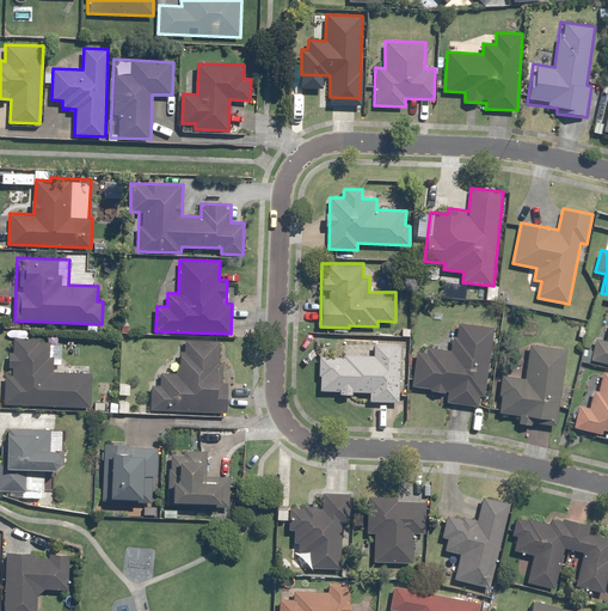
[(484,407),(495,327),(459,322),(456,337),(452,336),(449,350),(417,346),(411,386),(448,391),(447,402),(484,407)]
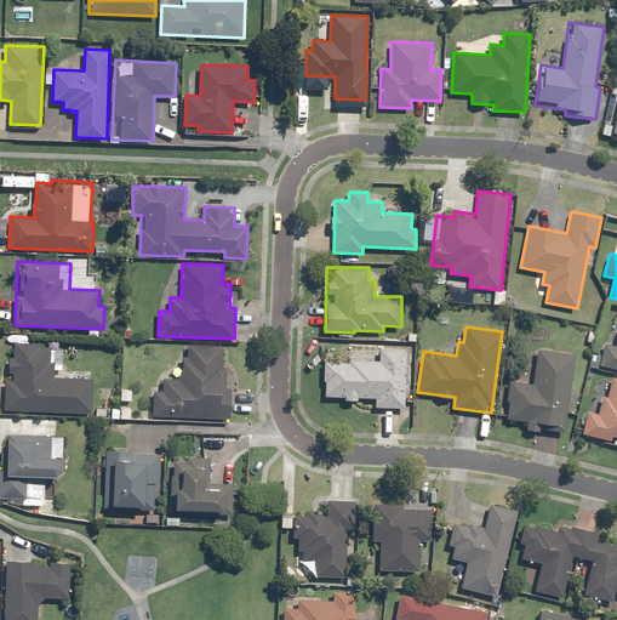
[(6,357),(4,409),(92,413),(93,377),(62,377),(63,347),(40,346),(40,342),(15,342),(13,358),(6,357)]
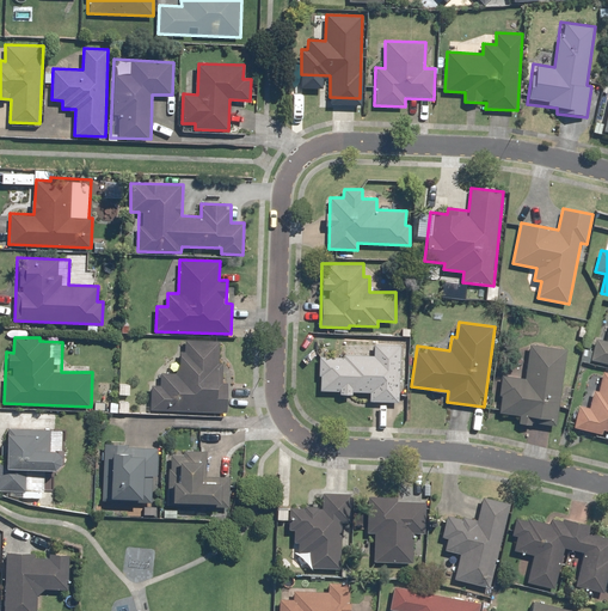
[(596,337),(590,361),(607,364),(607,340),(596,337)]
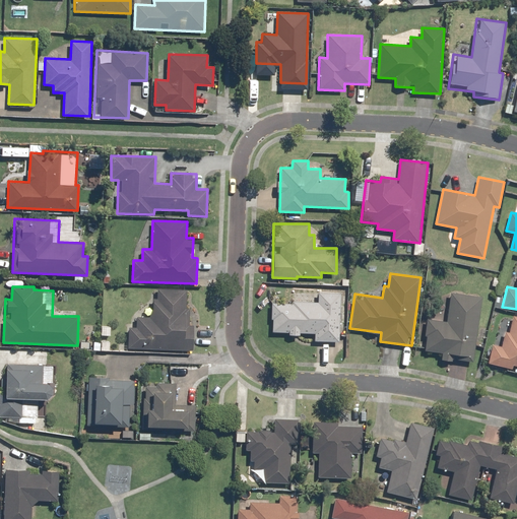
[(129,326),(128,348),(193,350),(194,324),(190,324),(191,308),(187,308),(188,289),(158,288),(157,298),(152,298),(152,316),(136,316),(136,327),(129,326)]
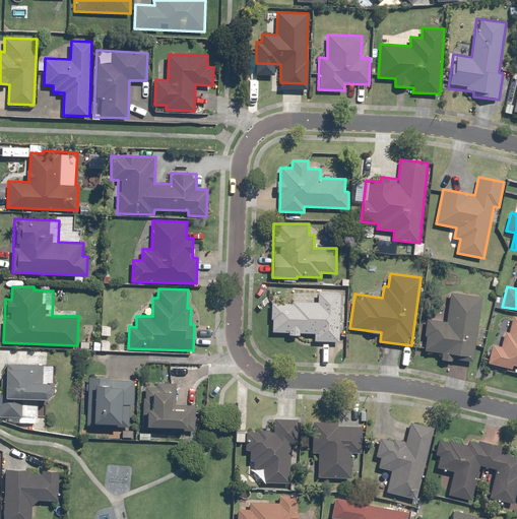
[(339,341),(341,293),(318,292),(318,303),(272,301),(271,332),(315,334),(315,340),(339,341)]
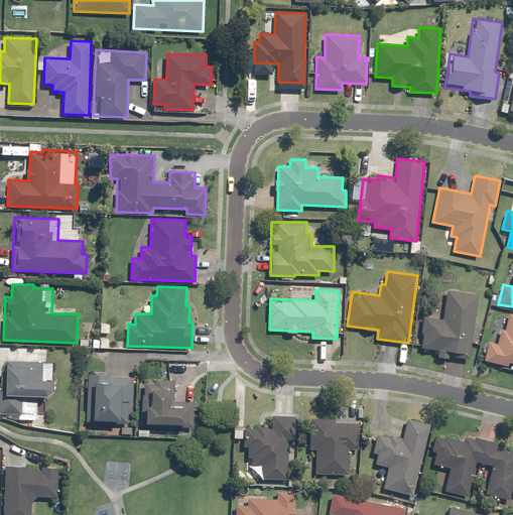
[(470,360),(479,293),(446,289),(442,317),(423,315),(419,348),(437,350),(437,356),(470,360)]
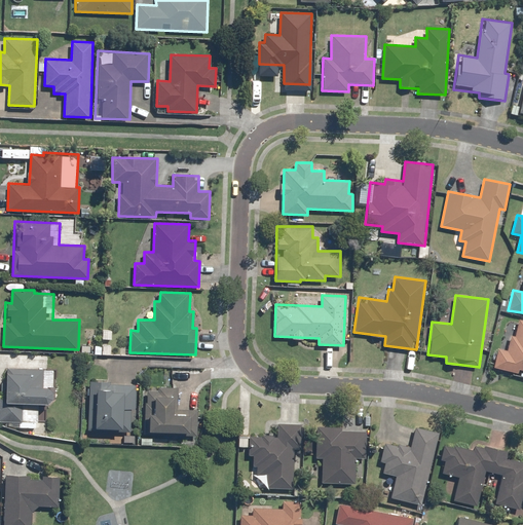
[(498,347),(493,367),(522,374),(522,319),(520,317),(515,335),(511,334),(507,349),(498,347)]
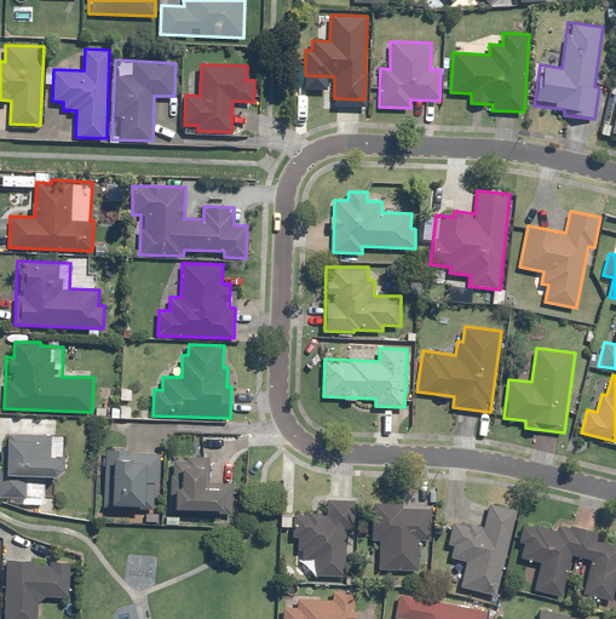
[(1,433),(0,463),(0,497),(45,499),(45,477),(59,479),(61,435),(1,433)]
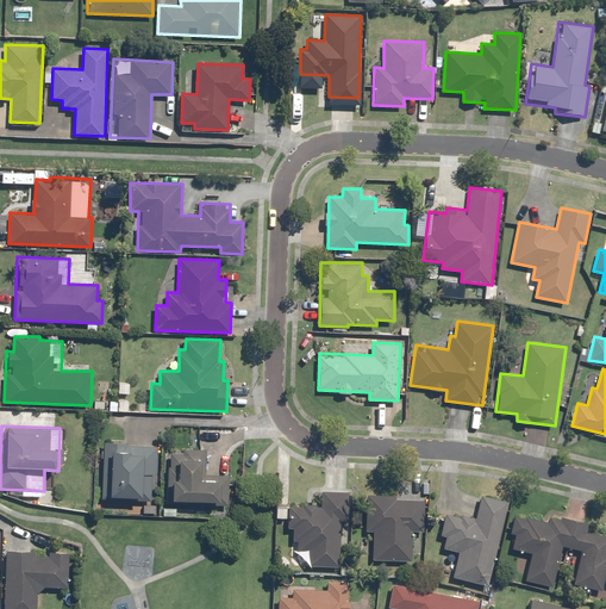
[(158,446),(104,442),(100,497),(155,501),(158,446)]
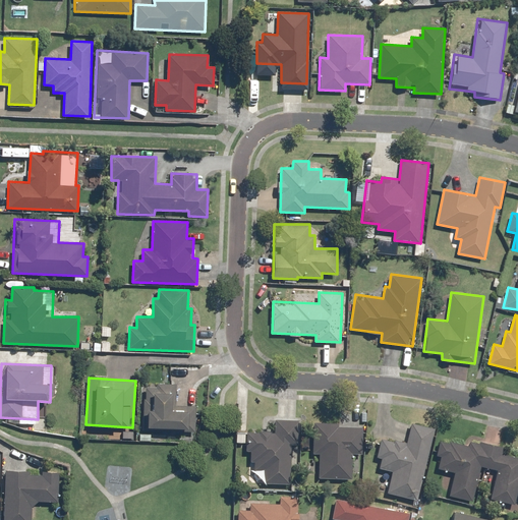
[(145,383),(142,429),(196,431),(197,405),(176,404),(177,384),(145,383)]
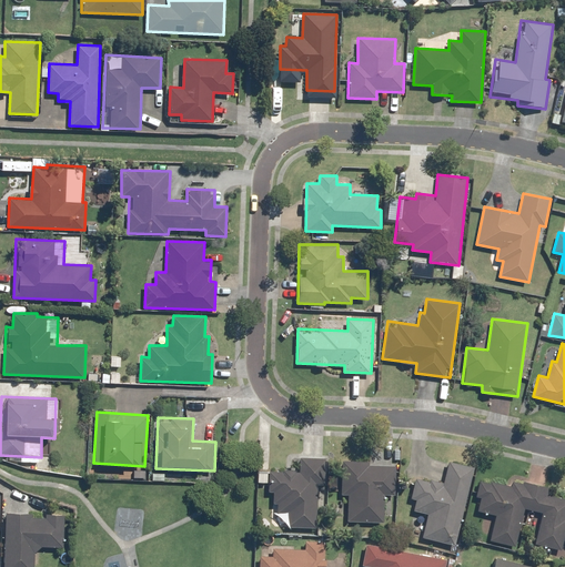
[(325,484),(326,457),(299,455),(299,471),(268,469),(268,490),(272,490),(272,503),(276,503),(276,513),(286,513),(286,526),(315,527),(316,484),(325,484)]
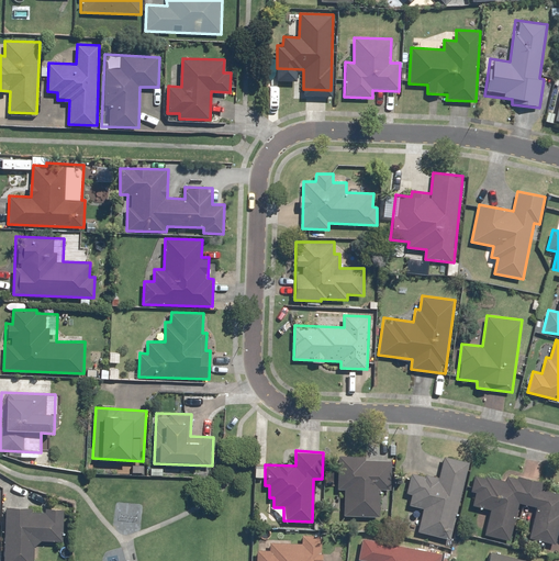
[(365,456),(338,455),(337,489),(344,489),(344,515),(380,516),(381,489),(390,489),(391,460),(365,460),(365,456)]
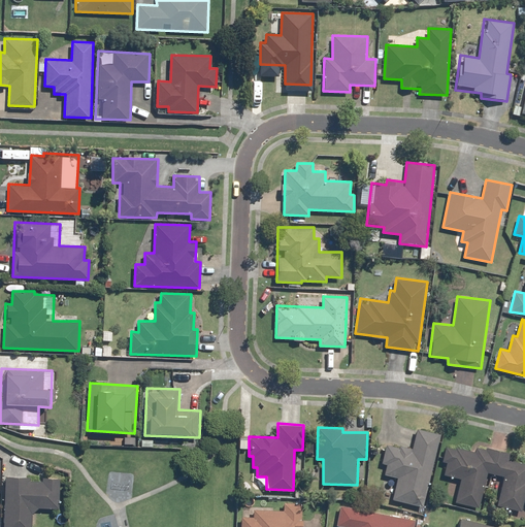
[(423,506),(440,433),(417,427),(412,450),(386,443),(382,462),(386,463),(384,473),(397,476),(392,499),(423,506)]
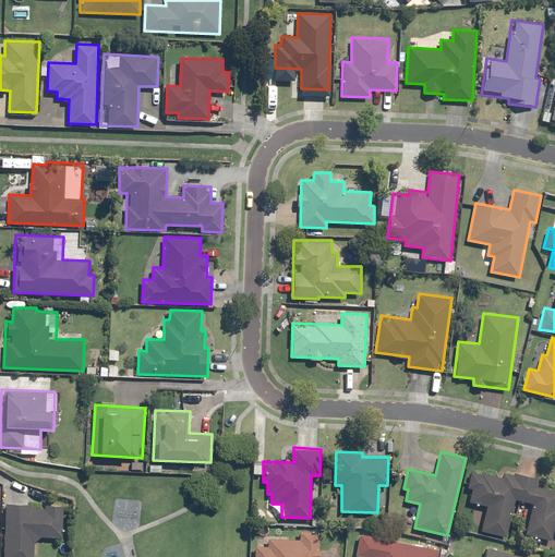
[(502,476),(471,469),(467,486),(470,487),(467,501),(486,505),(481,530),(506,535),(515,498),(531,503),(525,534),(552,540),(554,528),(554,488),(538,485),(539,479),(504,470),(502,476)]
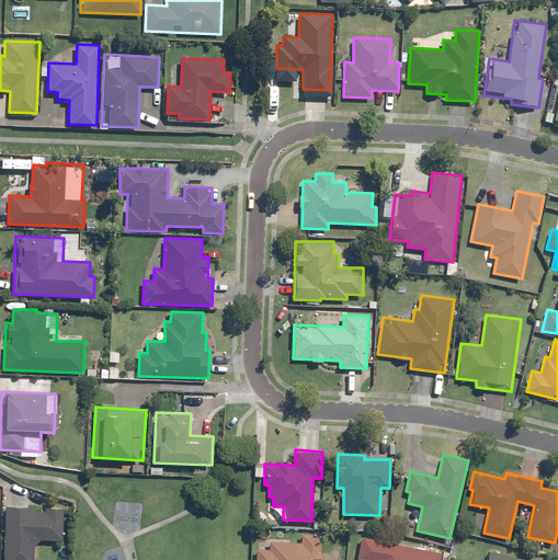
[(64,509),(6,506),(3,559),(34,559),(35,540),(63,541),(64,509)]
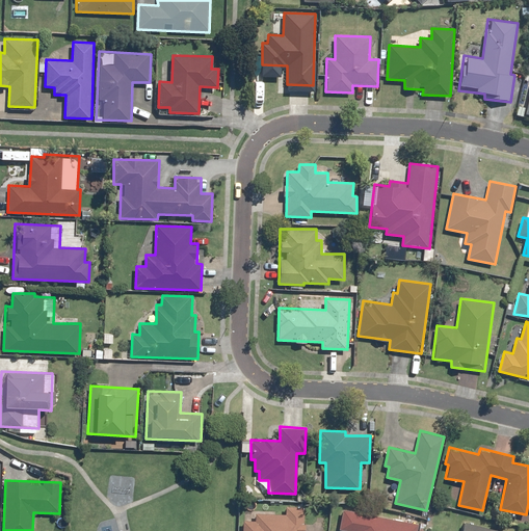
[(242,520),(241,530),(303,530),(305,505),(285,505),(285,513),(255,512),(255,520),(242,520)]
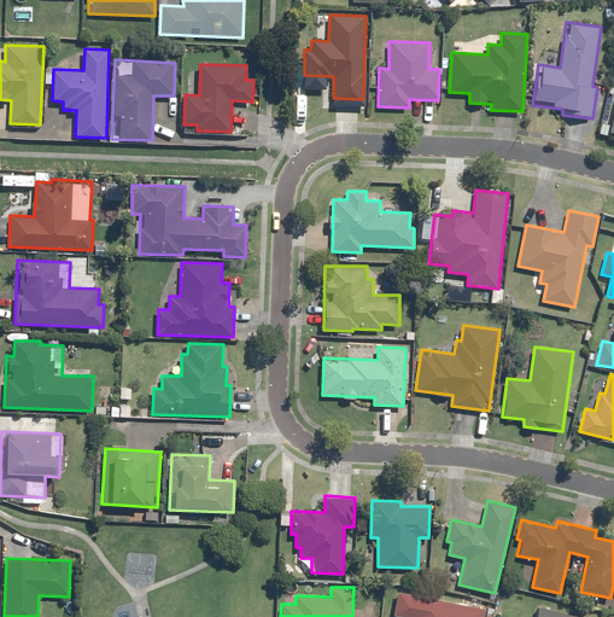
[(483,616),(485,607),(397,591),(392,613),(408,616),(483,616)]
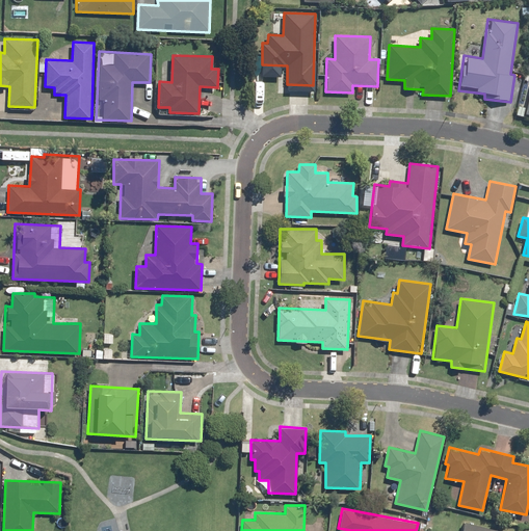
[(503,530),(463,522),(460,530),(503,530)]
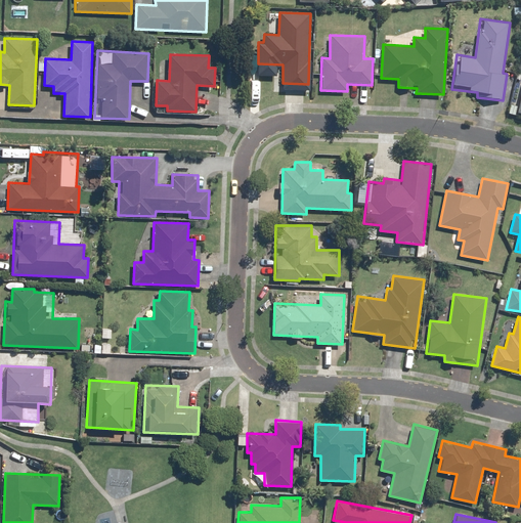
All buildings are outlined.
